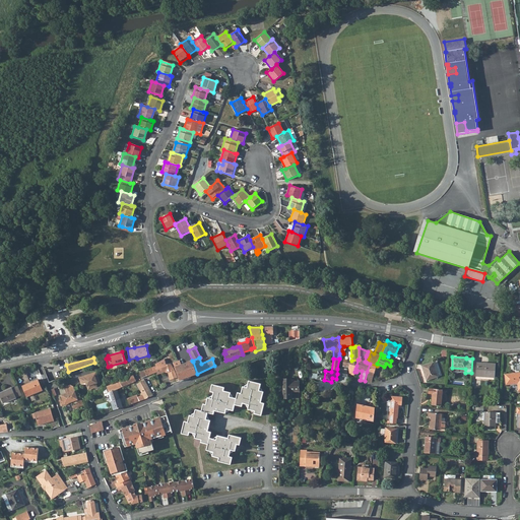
[(170,378),(176,375),(175,371),(174,368),(171,363),(167,365),(165,361),(158,362),(155,364),(156,365),(154,366),(156,372),(167,370),(168,372),(170,378)]
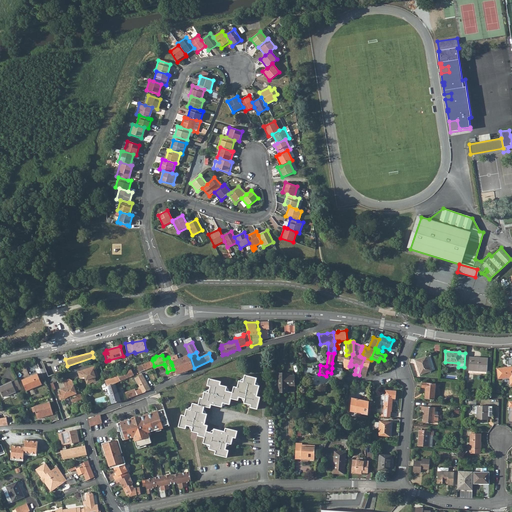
[(176,356),(171,358),(173,363),(175,369),(177,375),(188,372),(187,370),(194,368),(190,356),(189,355),(185,357),(180,359),(179,360),(177,355),(176,356)]
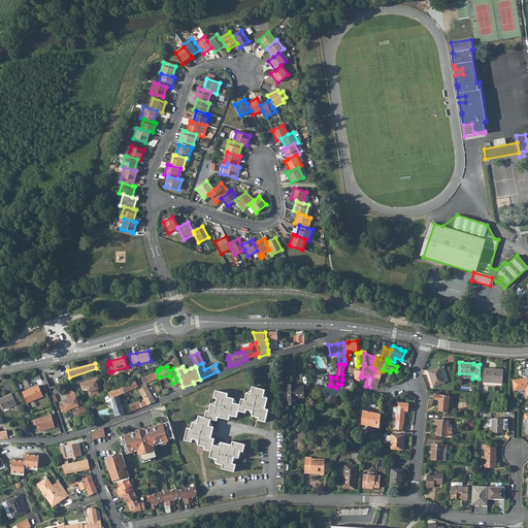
[(429,370),(432,381),(433,381),(435,385),(444,382),(439,367),(429,370)]
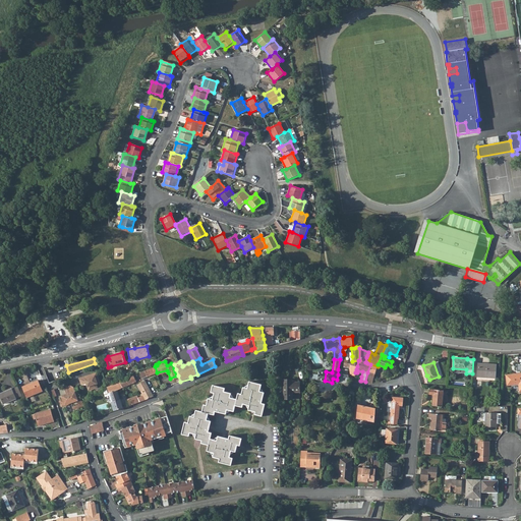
[(477,363),(476,377),(496,378),(497,364),(477,363)]
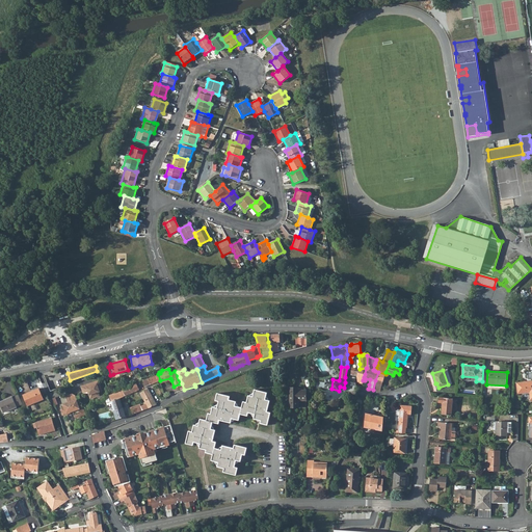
[(375,380),(373,390),(375,390),(380,391),(386,374),(378,372),(375,380)]
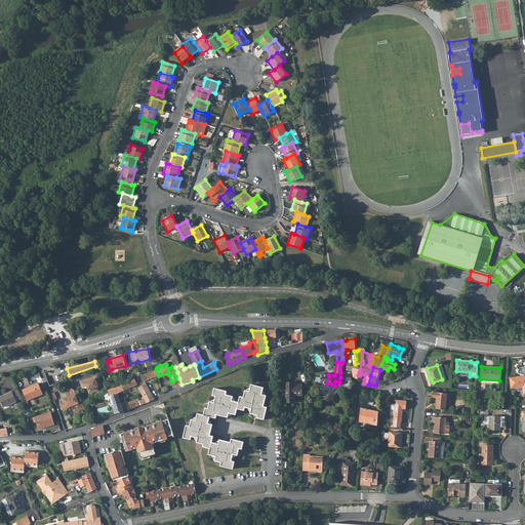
[(521,376),(510,377),(511,388),(523,387),(523,395),(524,394),(524,367),(520,368),(521,376)]
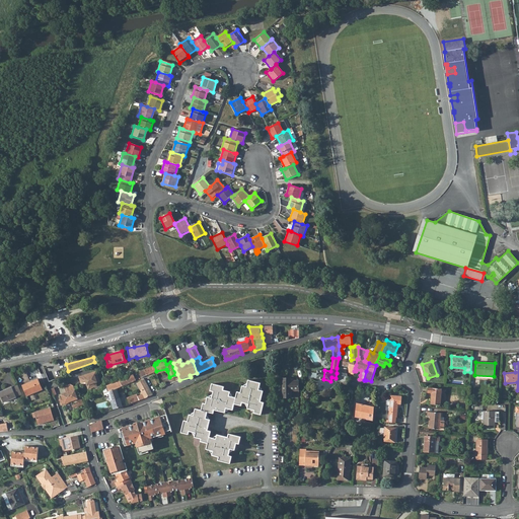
[(142,369),(139,370),(142,374),(146,373),(147,375),(156,371),(154,365),(143,370),(142,369)]
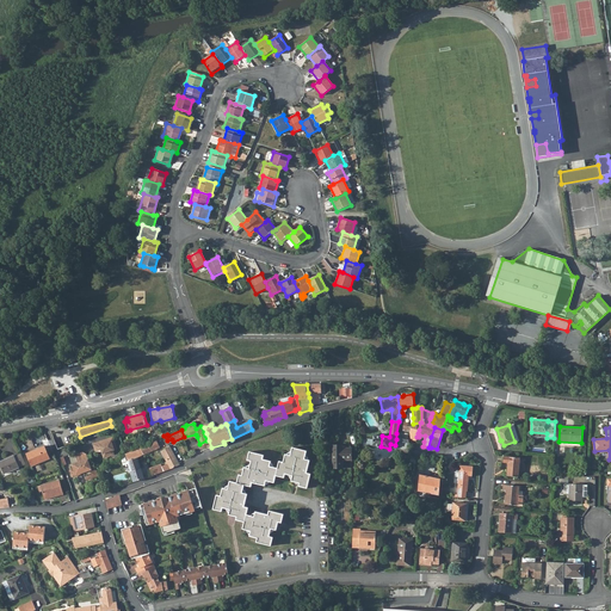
[(372,434),(371,445),(381,446),(382,436),(372,434)]
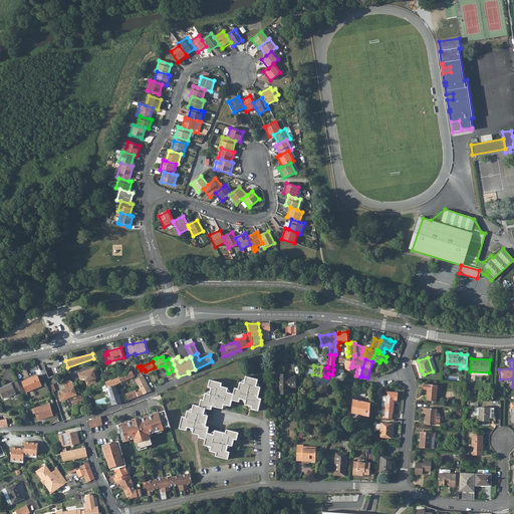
[(89,383),(96,381),(94,377),(98,376),(94,367),(78,373),(80,378),(86,376),(89,383)]
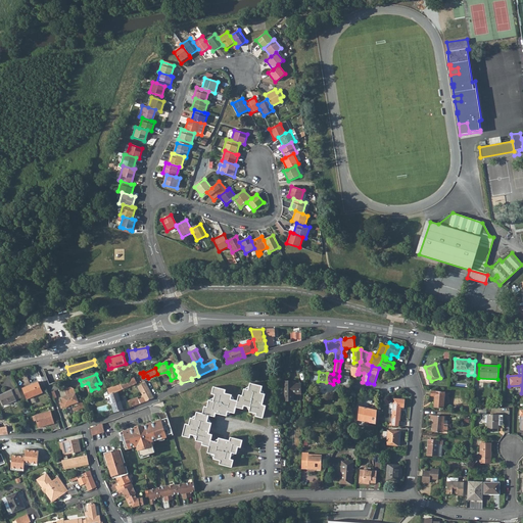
[(134,376),(121,382),(124,388),(130,385),(130,386),(137,382),(136,380),(134,376)]
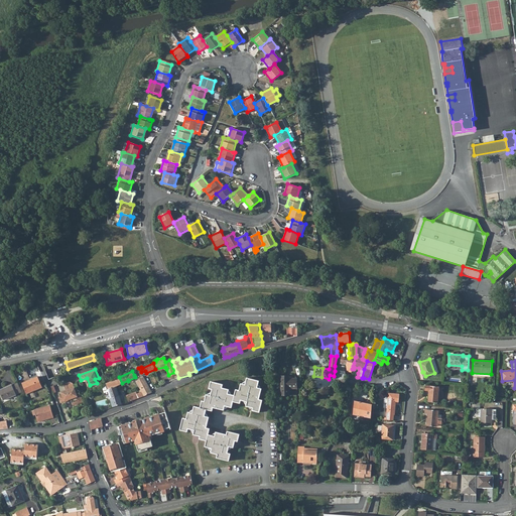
[(142,379),(138,381),(140,386),(139,387),(142,392),(144,396),(152,392),(151,391),(143,377),(142,376),(141,377),(142,379)]
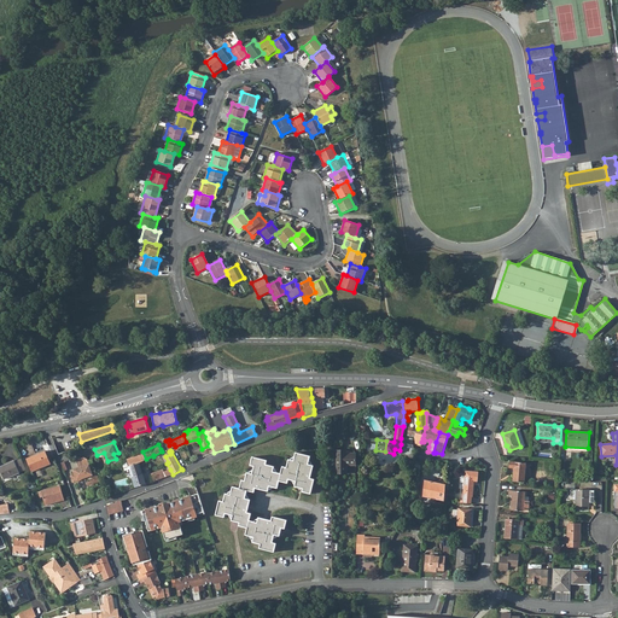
[(345,450),(337,450),(337,473),(345,473),(345,465),(356,465),(356,453),(345,453),(345,450)]
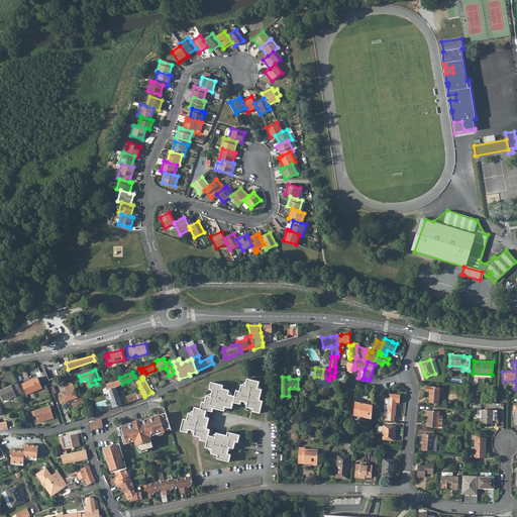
[(37,378),(22,384),(27,394),(40,389),(38,383),(39,382),(37,378)]
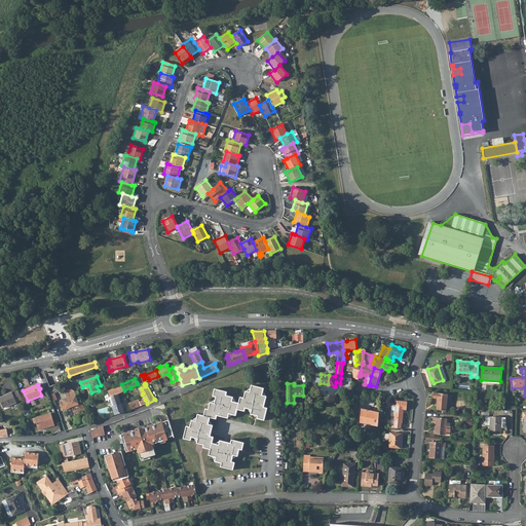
[(186,425),(183,438),(190,440),(191,437),(198,439),(196,443),(203,445),(203,447),(210,449),(209,455),(216,457),(215,461),(221,463),(221,466),(232,470),(234,462),(231,461),(233,455),(237,456),(239,450),(242,450),(243,443),(232,440),(231,443),(220,441),(219,445),(212,443),(214,437),(210,436),(213,425),(209,423),(211,417),(216,418),(217,414),(228,417),(229,413),(236,415),(237,409),(245,411),(246,408),(252,409),(251,414),(258,416),(257,418),(264,420),(267,408),(264,407),(266,397),(262,395),(264,388),(252,385),(250,391),(246,390),(243,398),(240,397),(239,403),(232,401),(233,397),(226,396),(227,391),(215,388),(213,396),(217,397),(215,403),(211,402),(209,409),(205,408),(203,415),(197,413),(196,420),(191,419),(190,426),(186,425)]
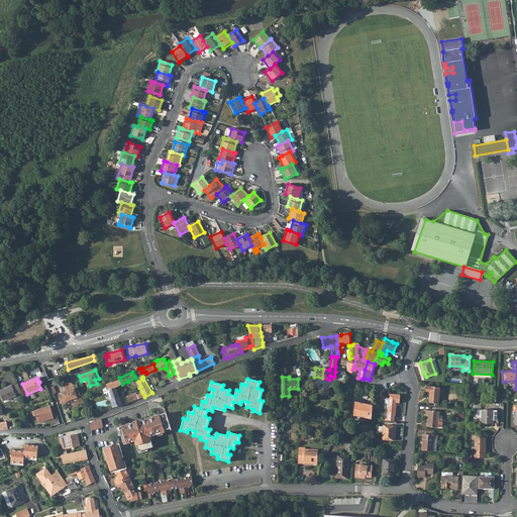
[(114,381),(106,384),(107,386),(111,399),(114,407),(116,407),(117,407),(122,405),(117,392),(114,381)]
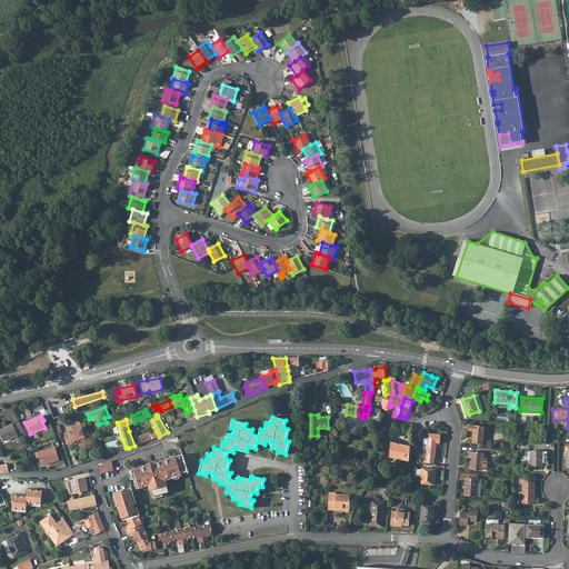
[(103,425),(106,429),(113,427),(112,425),(117,422),(117,420),(103,425)]
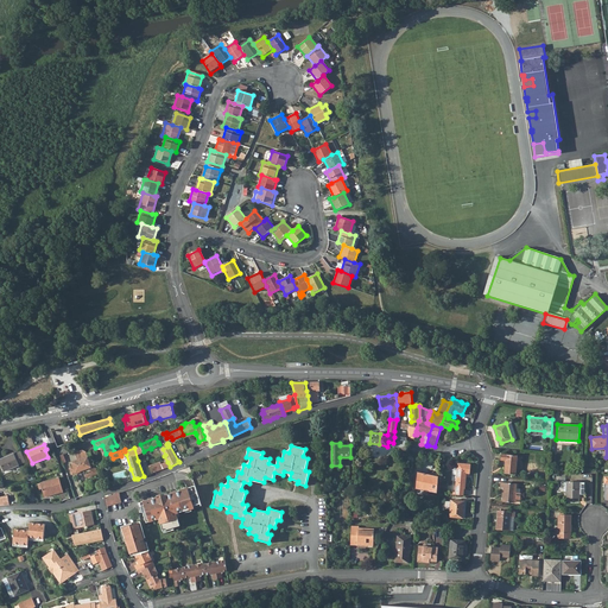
[(97,474),(95,466),(92,467),(87,451),(83,450),(75,453),(78,461),(73,462),(75,467),(70,468),(71,470),(73,469),(73,472),(71,472),(73,474),(77,473),(83,470),(86,477),(97,474)]
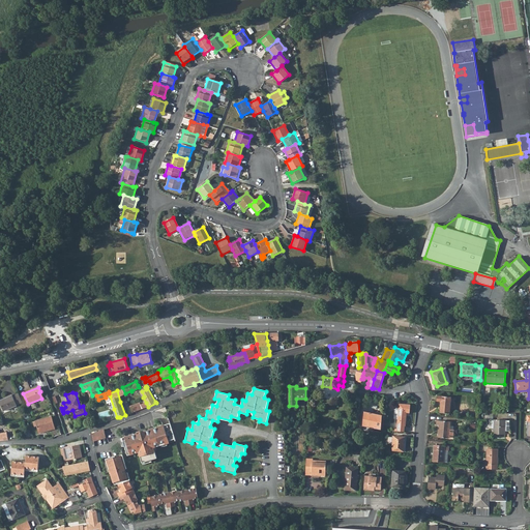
[(19,393),(12,396),(16,406),(23,403),(19,393)]
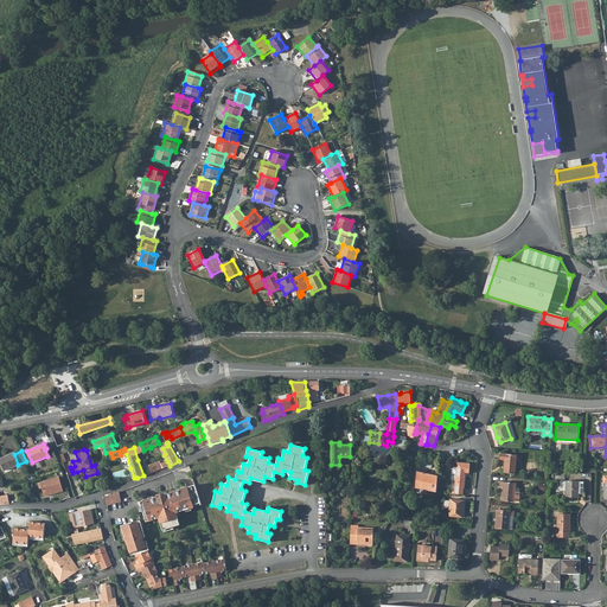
[(502,452),(500,459),(505,459),(504,472),(516,473),(517,454),(502,452)]
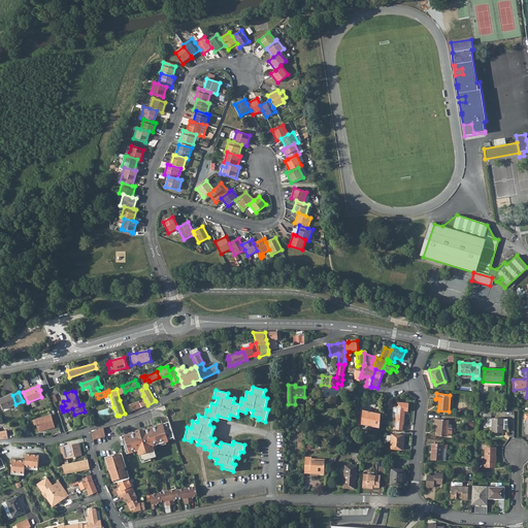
[(0,403),(3,409),(15,404),(12,395),(11,395),(5,397),(0,398),(0,403)]
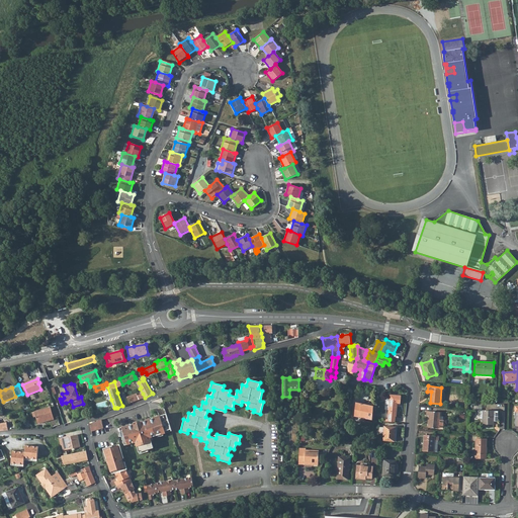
[(385,417),(385,420),(397,421),(399,402),(401,402),(402,394),(391,393),(389,417),(385,417)]
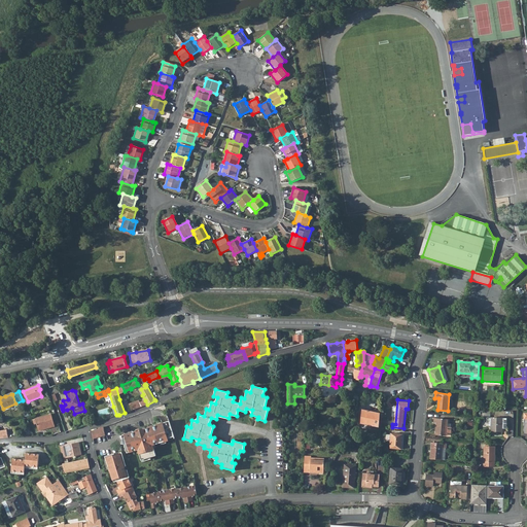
[(139,402),(131,406),(133,410),(147,405),(145,400),(139,402)]
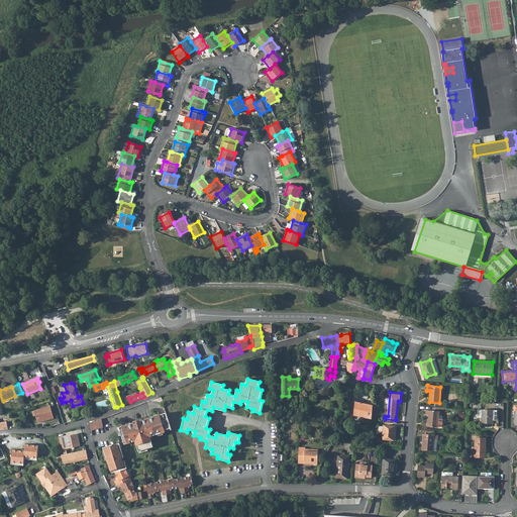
[(354,406),(353,415),(372,419),(373,405),(354,402),(354,406)]
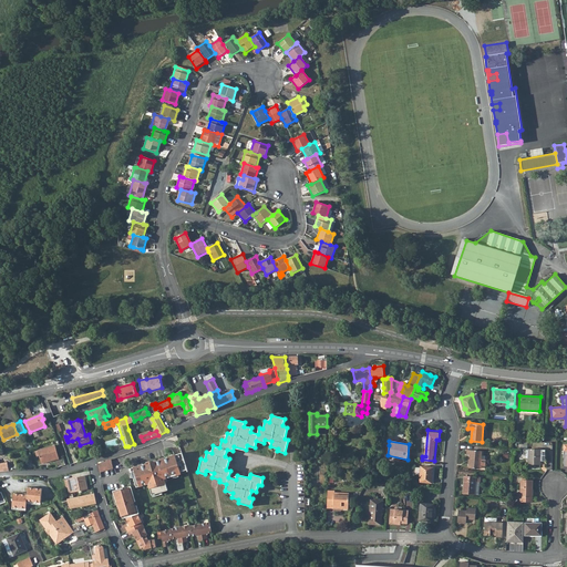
[(55,445),(38,451),(41,463),(54,460),(55,461),(60,460),(55,445)]
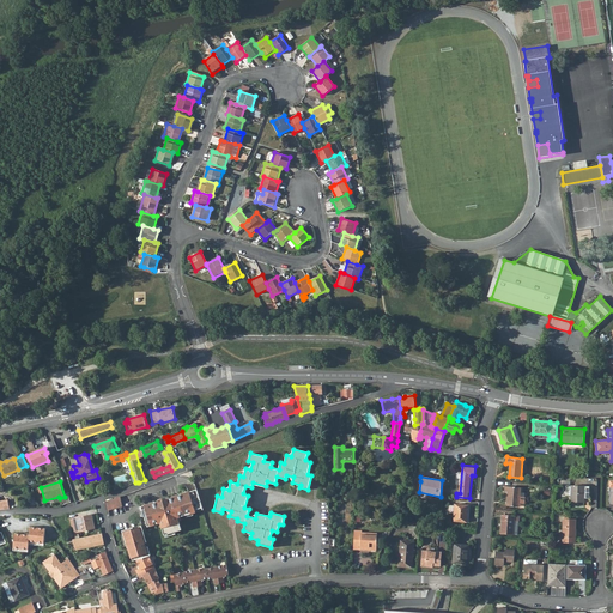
[(570,485),(570,502),(583,503),(583,485),(570,485)]
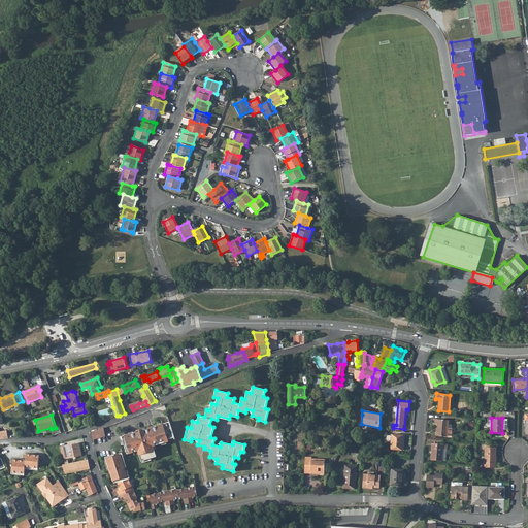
[(435,419),(435,422),(435,423),(438,423),(437,428),(437,435),(447,436),(448,436),(448,435),(451,435),(452,435),(453,428),(452,427),(449,427),(449,420),(435,419)]
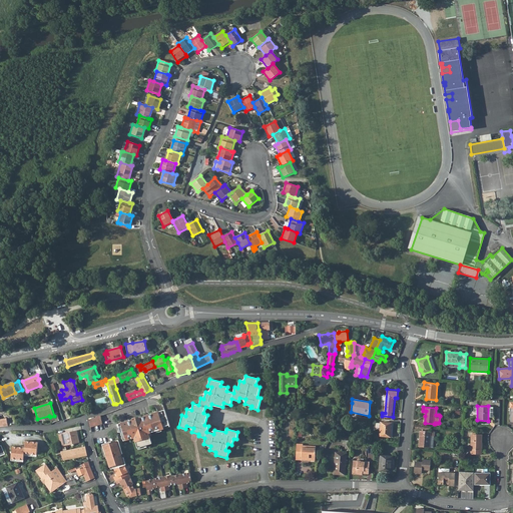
[(169,425),(164,410),(139,417),(139,418),(133,420),(133,419),(118,424),(123,439),(133,436),(134,437),(137,448),(151,444),(147,431),(154,429),(155,431),(162,429),(162,427),(169,425)]
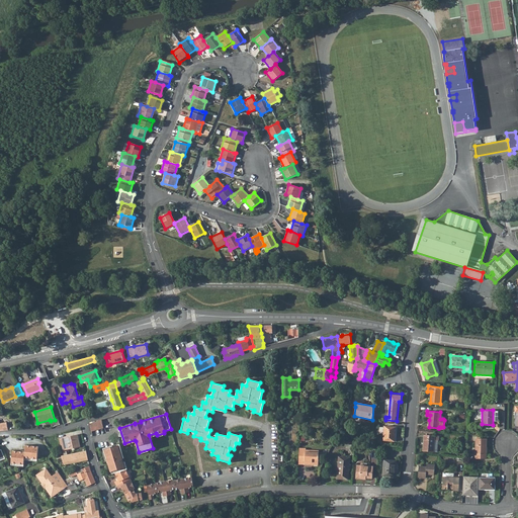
[(102,419),(90,423),(91,431),(92,435),(95,434),(94,430),(103,428),(102,419)]
